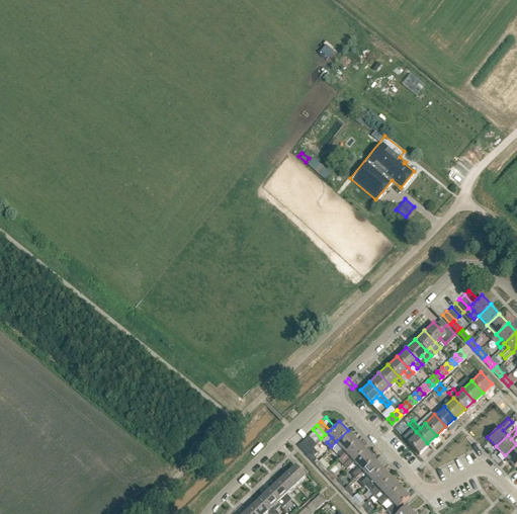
[(316,442),(321,438),(313,429),(308,433),(316,442)]
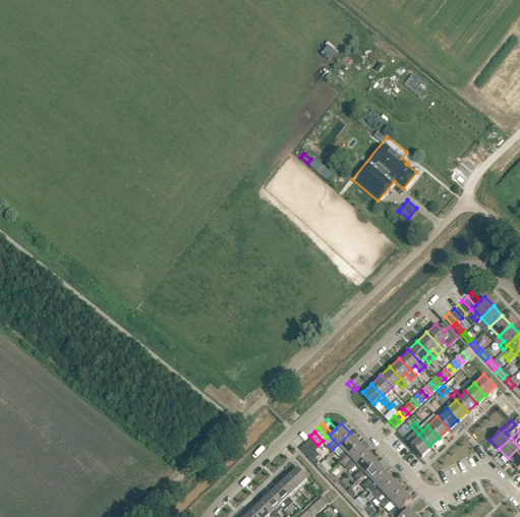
[(347,453),(358,442),(350,433),(338,444),(343,449),(338,454),(342,458),(347,453)]
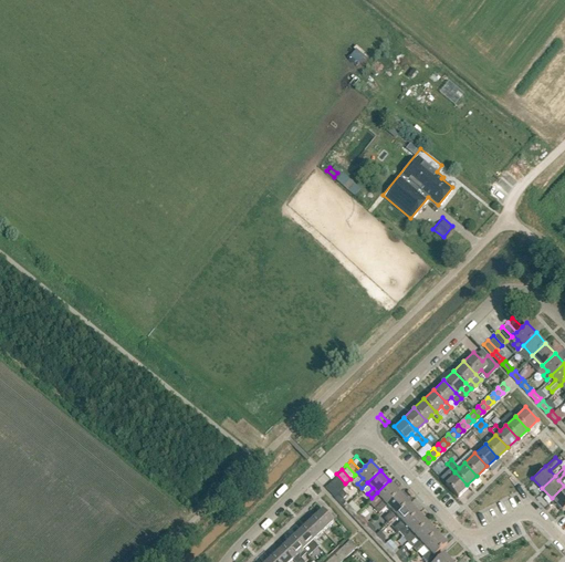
[(457,495),(467,485),(454,471),(454,472),(445,481),(457,495)]
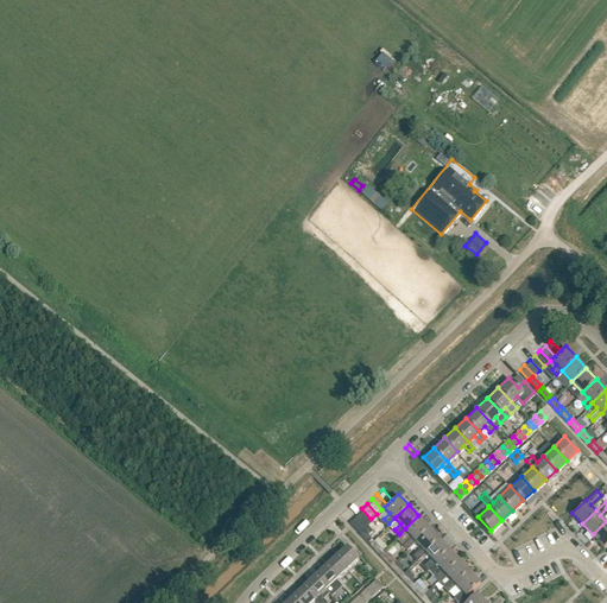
[(365,525),(367,522),(371,519),(361,508),(355,514),(365,525)]
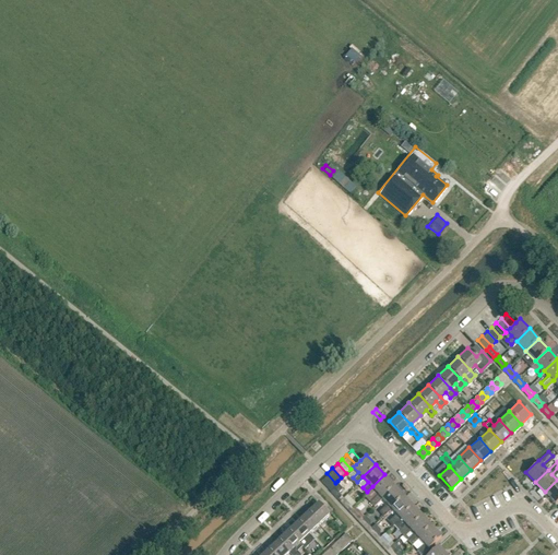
[(333,485),(335,483),(327,473),(321,479),(330,488),(333,485)]
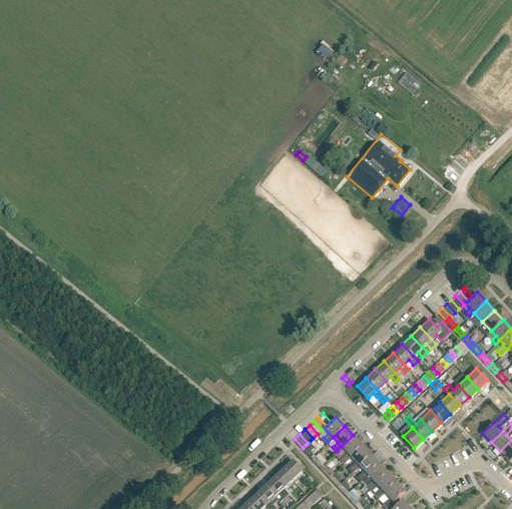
[(350,455),(362,444),(353,435),(342,446),(346,451),(338,458),(342,462),(350,455)]
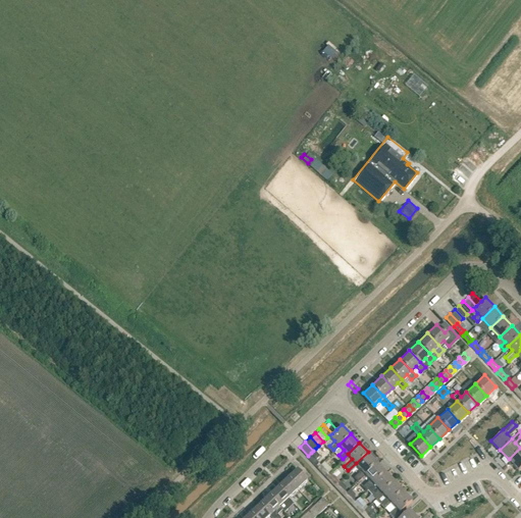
[(520,447),(520,448),(509,459),(517,468),(520,464),(520,447)]
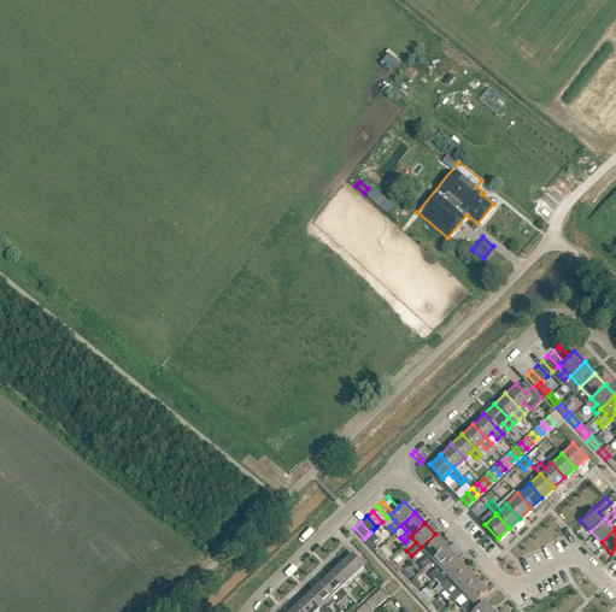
[(364,539),(371,546),(375,542),(373,540),(377,536),(373,530),(370,533),(368,535),(364,539)]
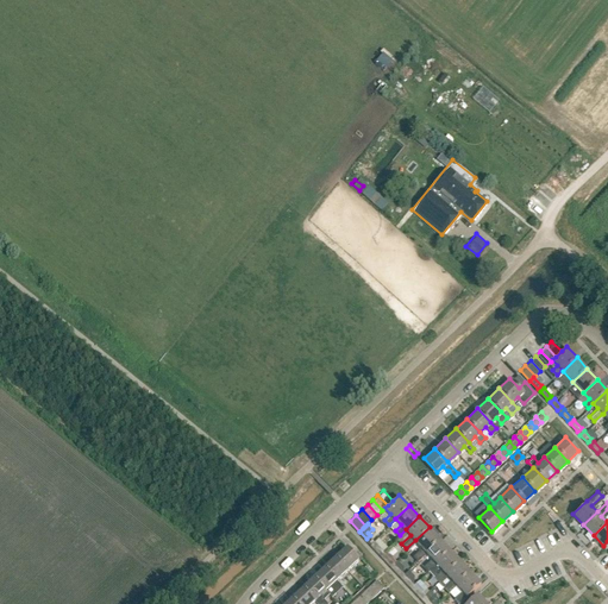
[(425,551),(439,538),(430,527),(415,540),(420,546),(412,554),(417,559),(425,551)]
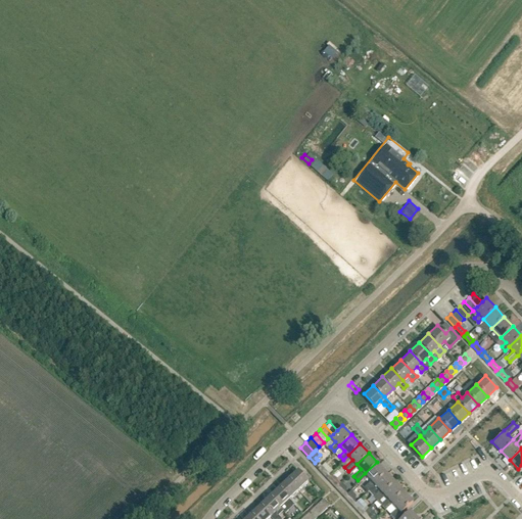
[(374,482),(386,471),(377,462),(365,473),(370,478),(362,485),(366,490),(374,482)]
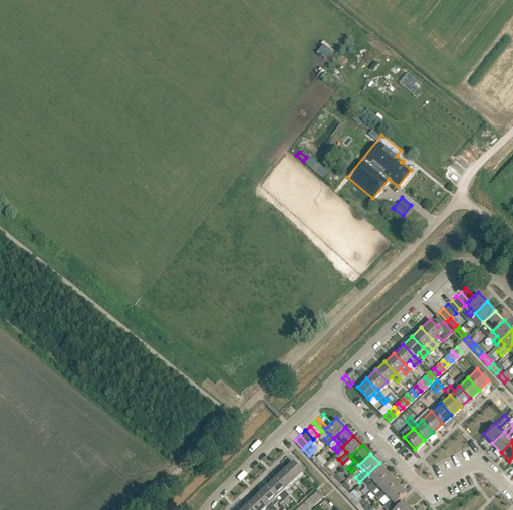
[(318,465),(321,462),(315,455),(311,458),(318,465)]
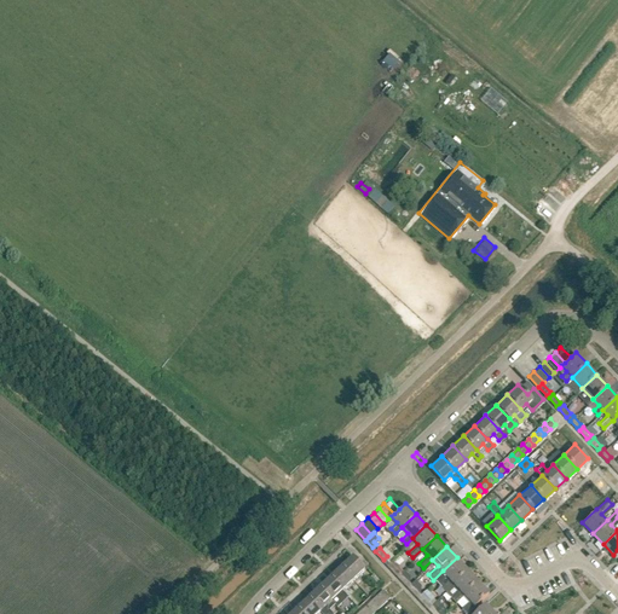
[(340,565),(352,578),(364,567),(352,554),(340,565)]
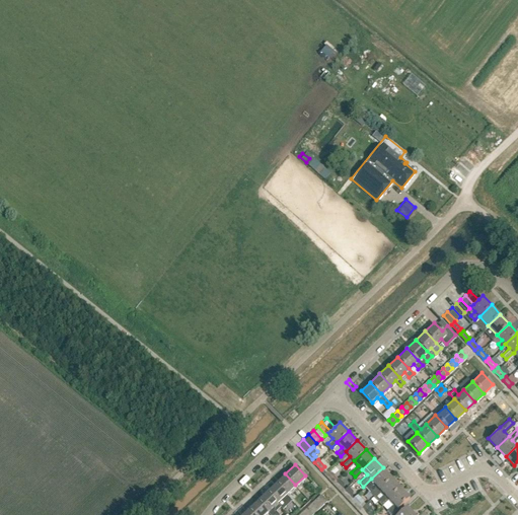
[(379,488),(391,476),(383,467),(371,479),(375,484),(369,490),(373,494),(379,488)]
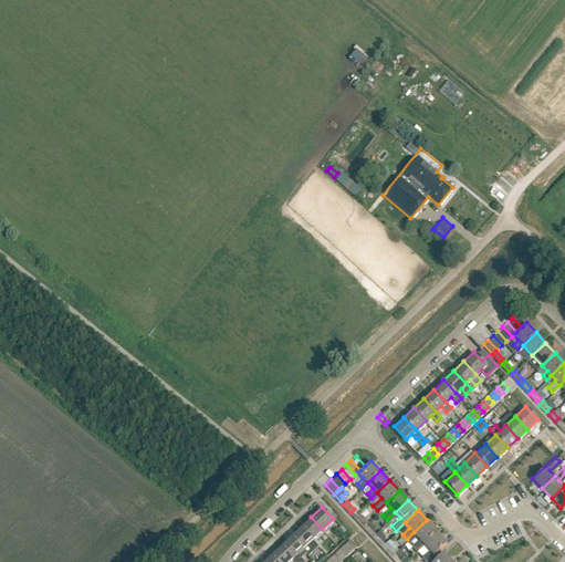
[(359,522),(363,519),(356,511),(353,514),(359,522)]
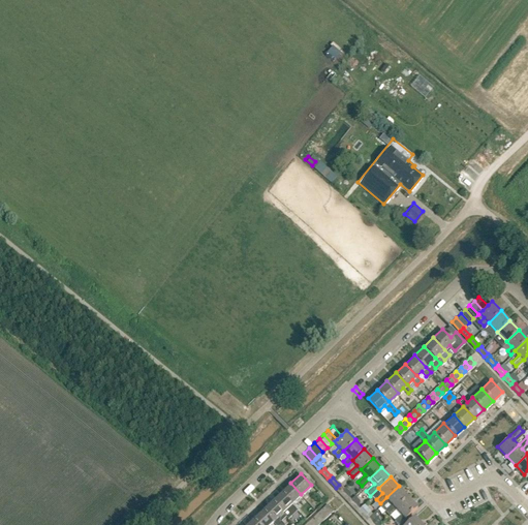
[(291,502),(301,494),(290,483),(281,492),(291,502)]
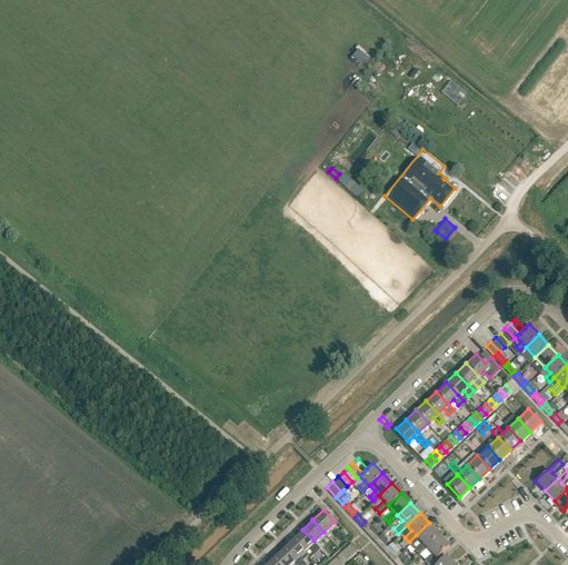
[(426,545),(439,534),(429,523),(416,535),(421,541),(414,548),(417,553),(426,545)]
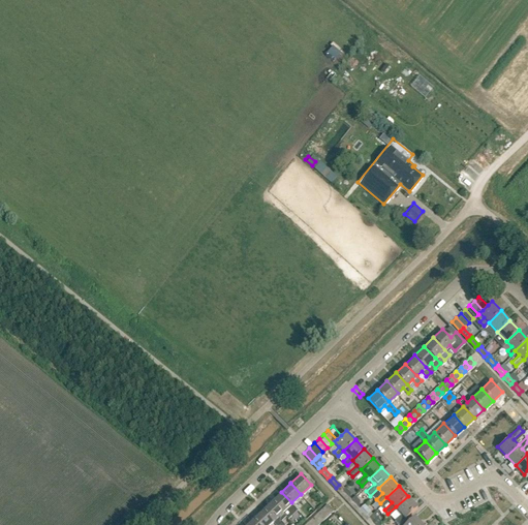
[(344,497),(348,494),(342,487),(338,490),(344,497)]
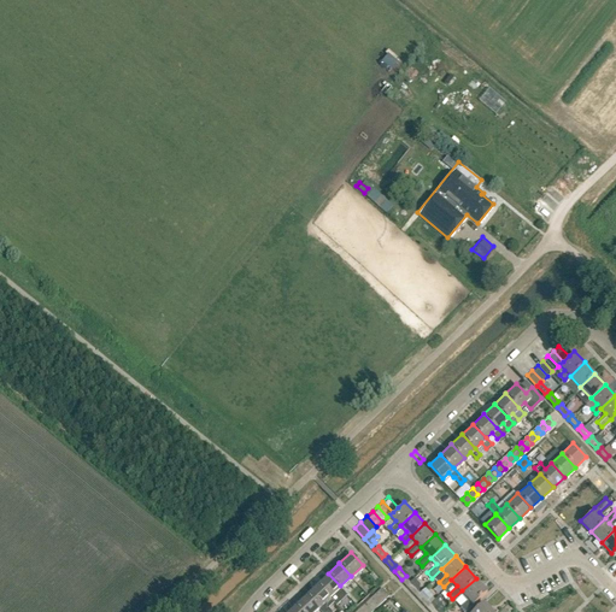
[(375,582),(376,580),(380,577),(371,569),(367,574),(375,582)]
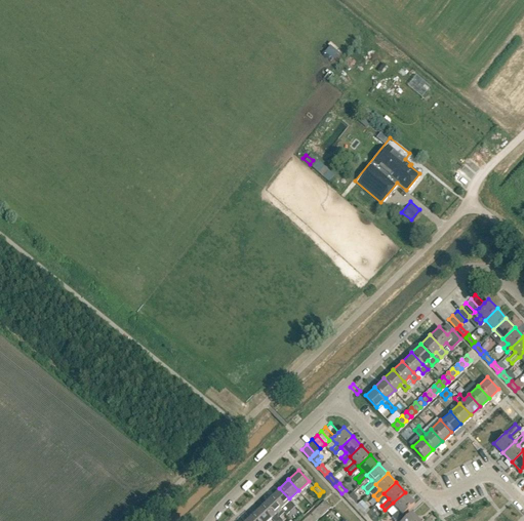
[(294,504),(289,498),(279,488),(270,496),(280,508),(282,511),(284,513),(294,504)]
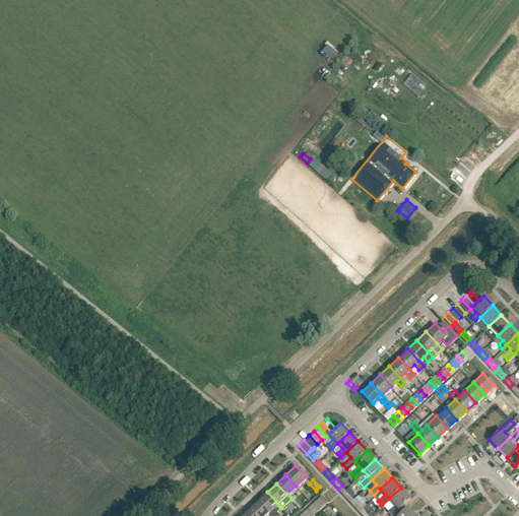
[(347,498),(350,495),(344,488),(341,491),(347,498)]
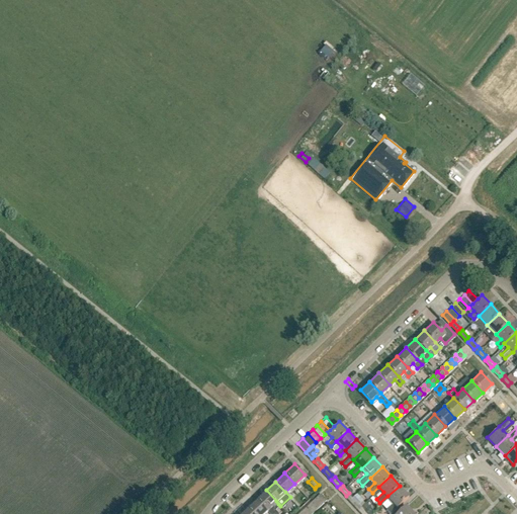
[(400,486),(388,496),(391,500),(382,507),(388,513),(396,505),(397,506),(408,495),(400,486)]
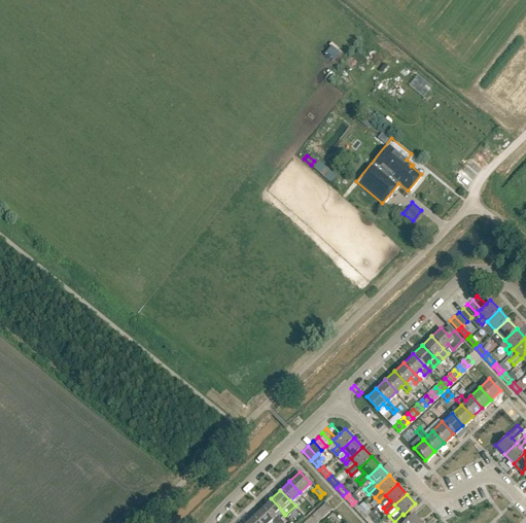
[(283,513),(281,510),(271,498),(261,508),(272,519),(275,522),(281,522),(283,521),(279,517),(283,513)]
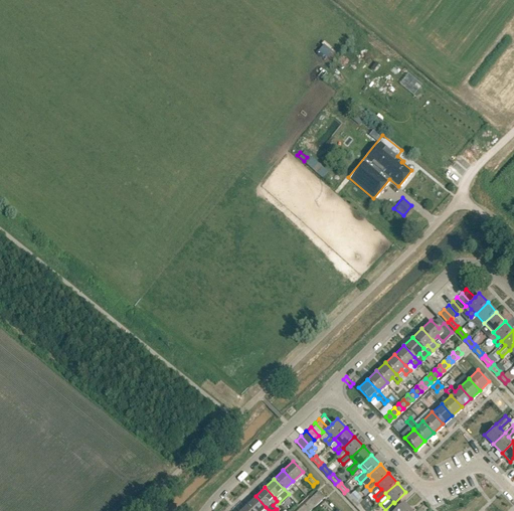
[(313,493),(319,499),(324,495),(318,488),(313,493)]
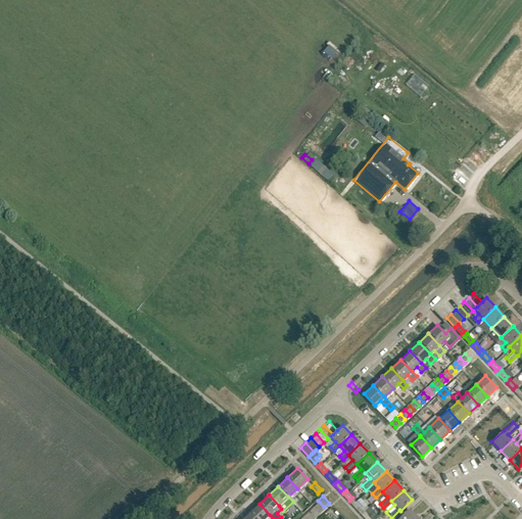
[(358,510),(362,507),(366,503),(360,496),(356,500),(351,503),(358,510)]
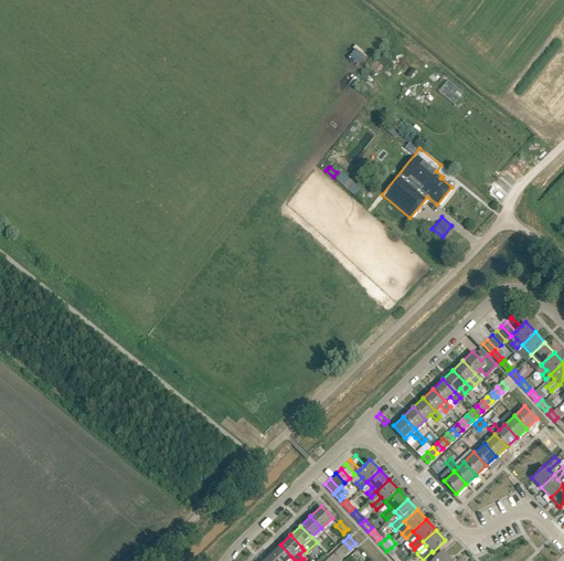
[(346,553),(350,548),(343,541),(339,546),(346,553)]
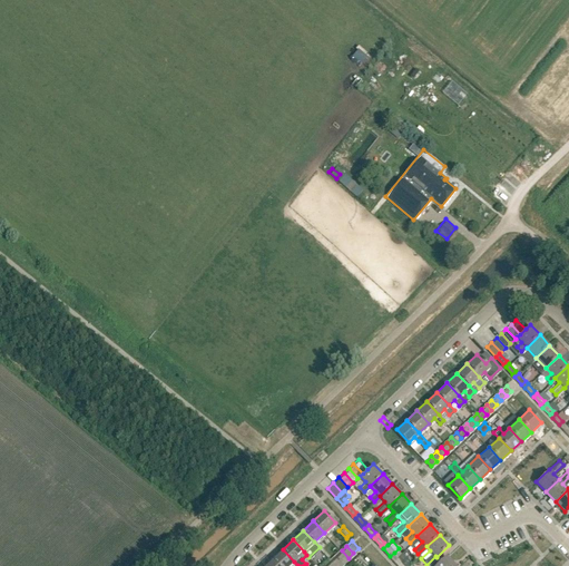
[(396,555),(392,558),(400,565),(408,558),(403,548),(396,555)]
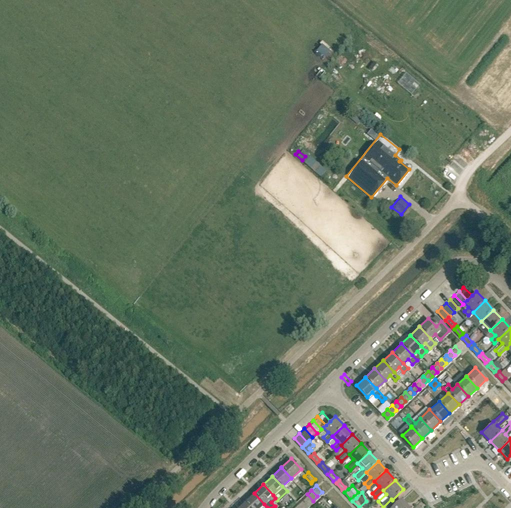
[(250,507),(259,507),(264,504),(254,493),(244,501),(250,507)]
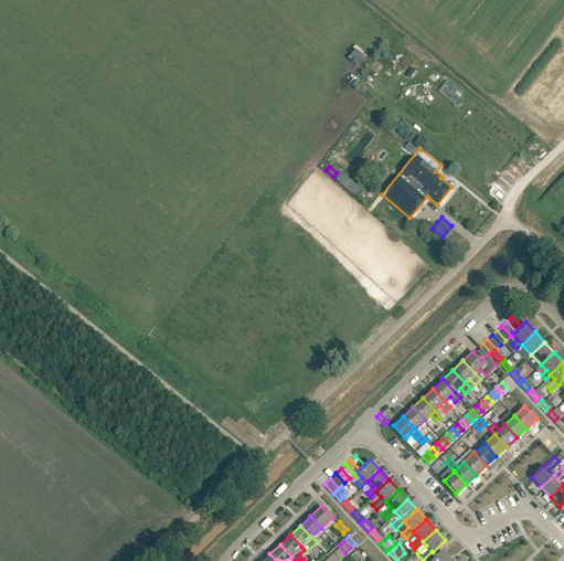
[(340,558),(346,553),(339,546),(333,550),(340,558)]
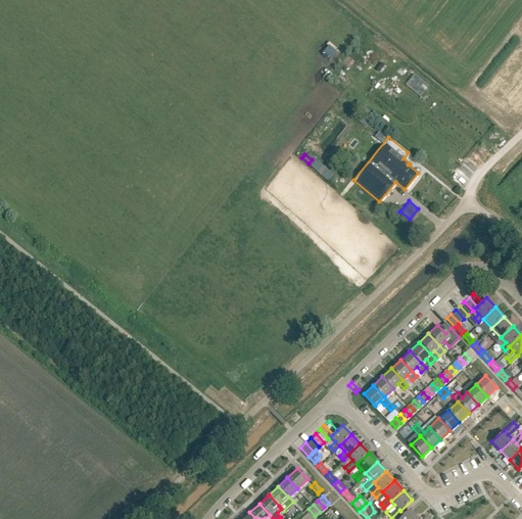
[(416,518),(418,518),(410,508),(397,518),(416,518)]
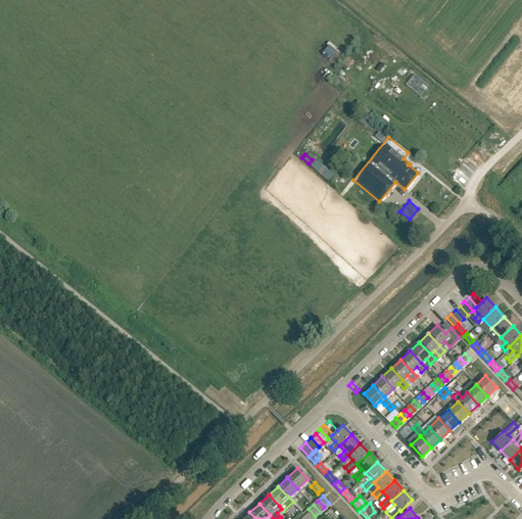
[(309,518),(311,518),(315,516),(309,509),(304,514),(309,518)]
